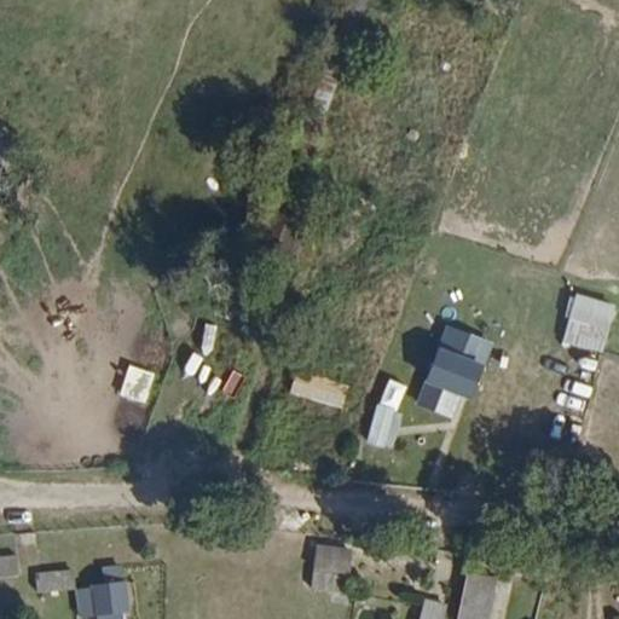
[(377,414),(428,288),(406,279),(341,445),(346,446),(342,456),(359,462),(364,452),(369,455),(385,416),(377,414)]
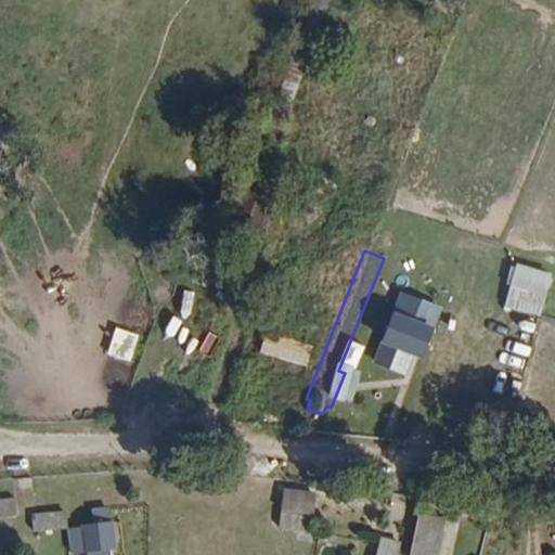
[(534,318),(547,278),(513,268),(501,308),(534,318)]
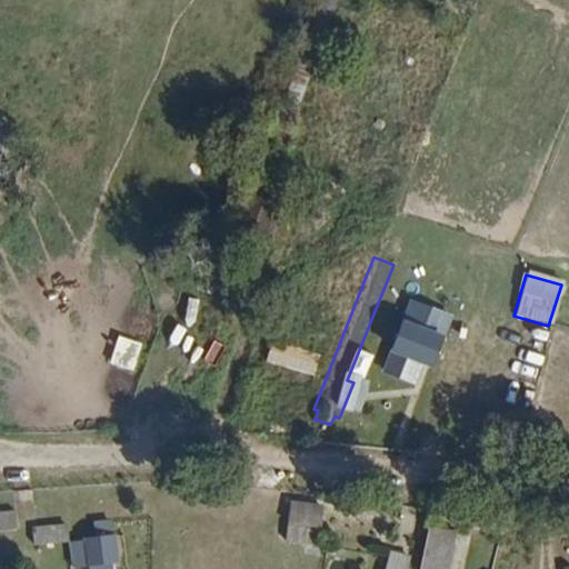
[(436,367),(456,313),(412,297),(385,370),(417,382),(423,362),(436,367)]
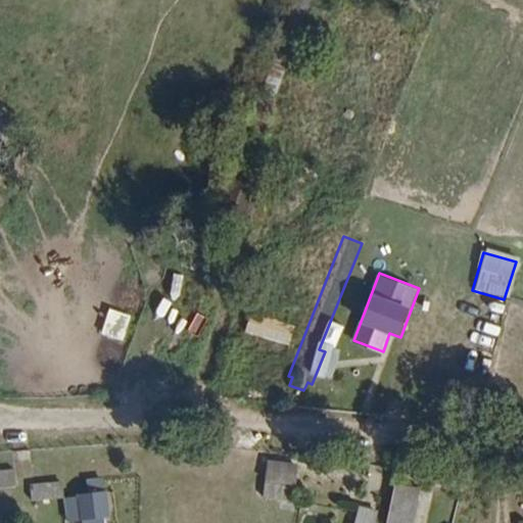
[(103,331),(125,337),(131,312),(109,306),(103,331)]
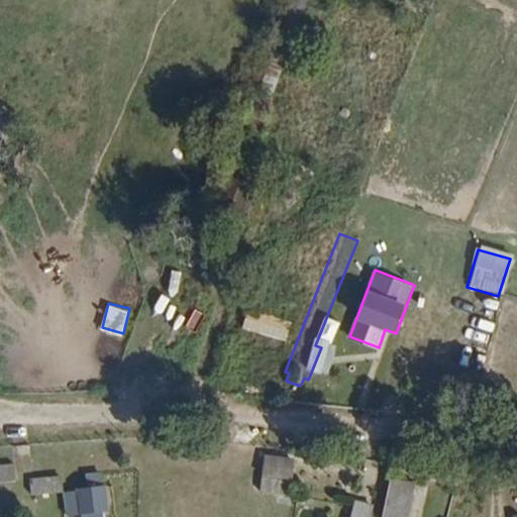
[(243,327),(288,341),(294,321),(249,307),(243,327)]
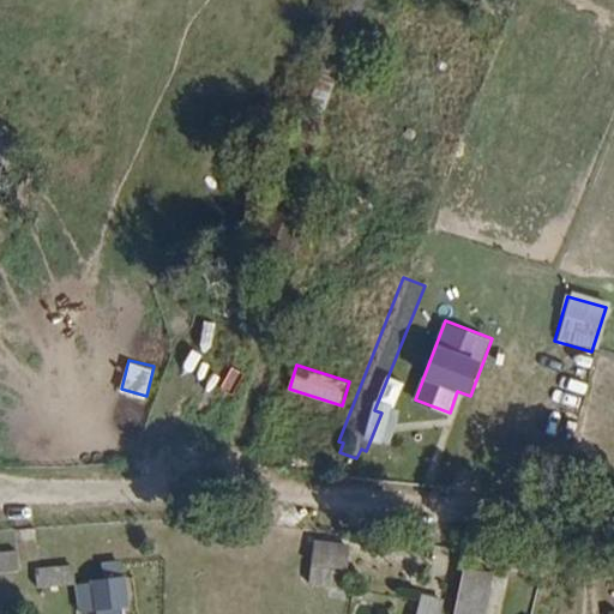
[(354,595),(363,551),(329,543),(319,588),(354,595)]
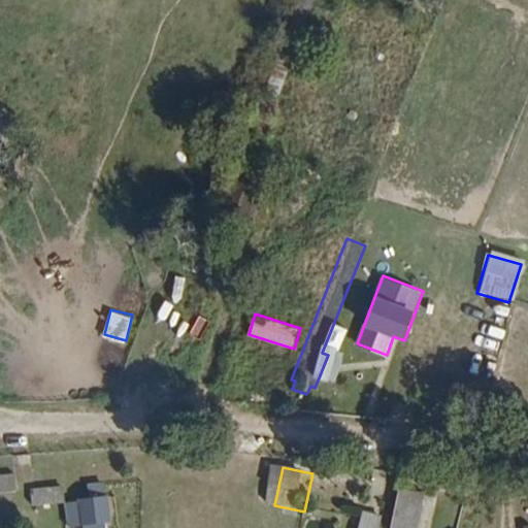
[(0,483),(23,484),(23,469),(0,468),(0,483)]
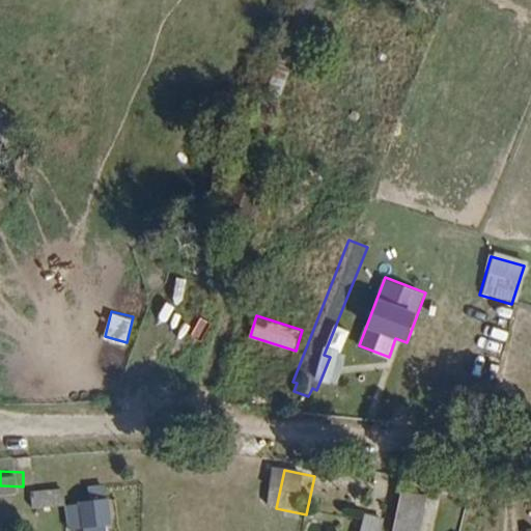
[(72,500),(72,486),(38,486),(38,501),(72,500)]
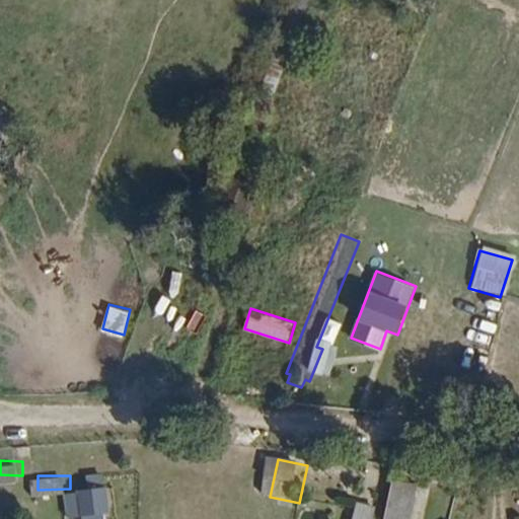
[(424,518),(433,495),(409,487),(398,518),(424,518)]
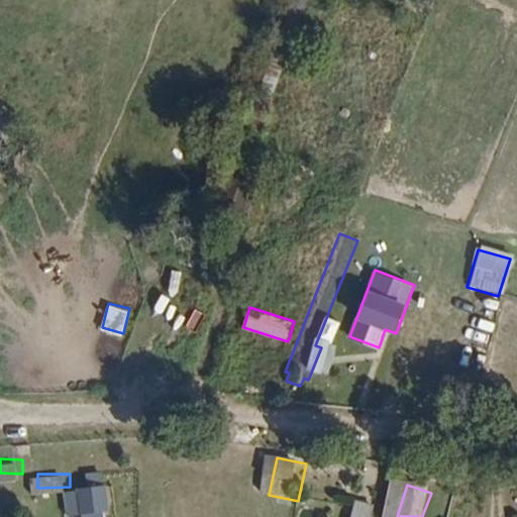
[(118,500),(118,486),(87,486),(87,500),(118,500)]
